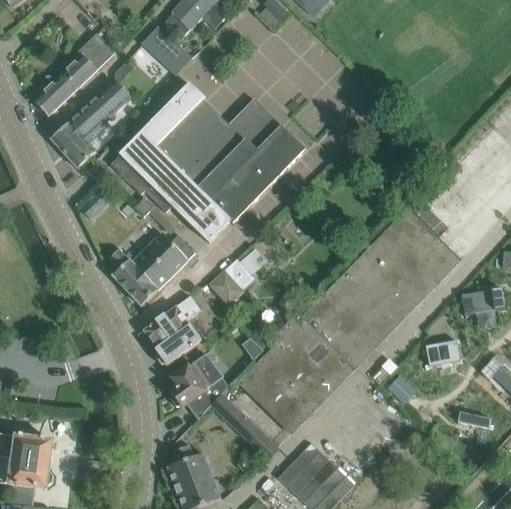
[(6,0),(12,8),(23,0),(6,0)]
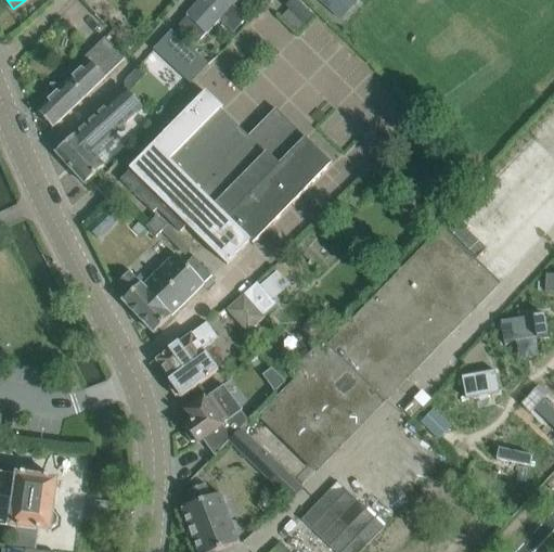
[(227,7),(232,0),(197,0),(178,23),(196,40),(218,17),(232,30),(246,15),(236,7),(232,12),(227,7)]
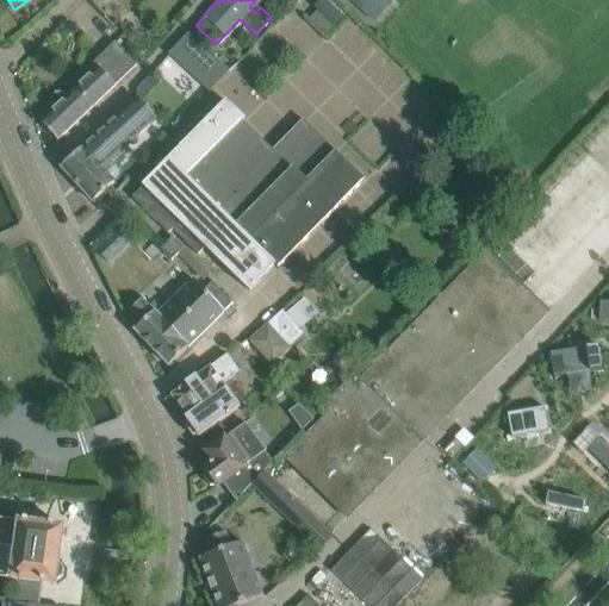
[(352,0),(373,19),(387,4),(384,0),(352,0)]
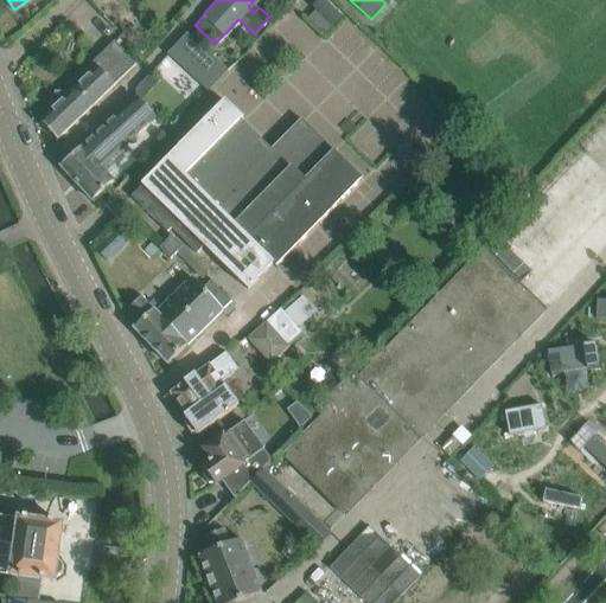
[(186,32),(167,53),(208,91),(227,70),(186,32)]
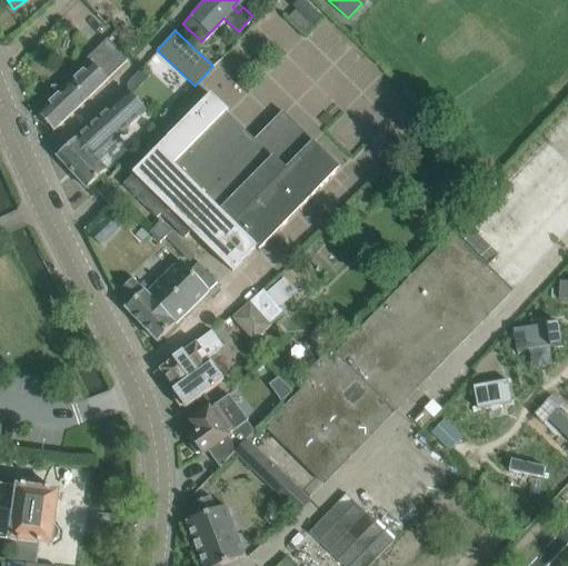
[(88,96),(128,58),(107,37),(86,57),(90,61),(60,89),(57,86),(51,86),(48,89),(48,93),(51,98),(37,111),(52,129),(87,97),(88,97),(88,96)]
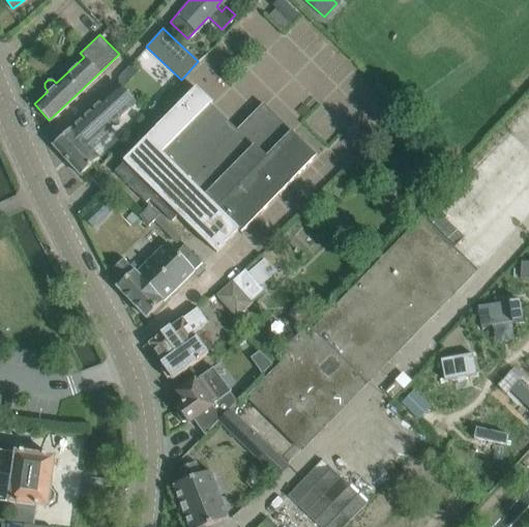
[(87,144),(116,118),(135,100),(118,84),(52,144),(80,174),(98,156),(87,144)]
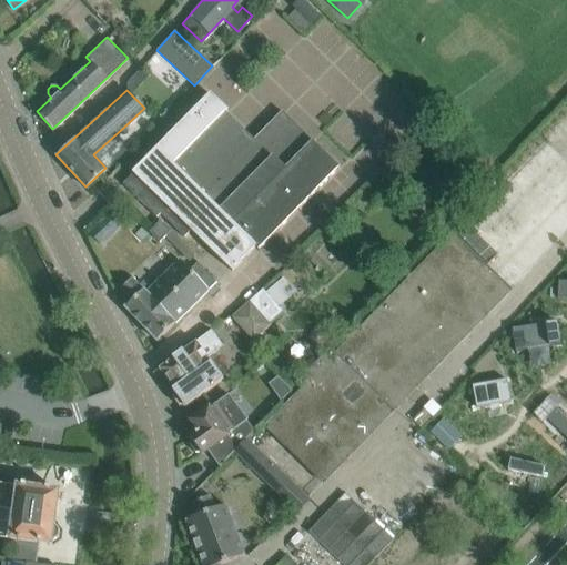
[(203,191),(252,141),(223,112),(225,110),(210,93),(122,182),(157,215),(160,211),(192,181),(203,191)]
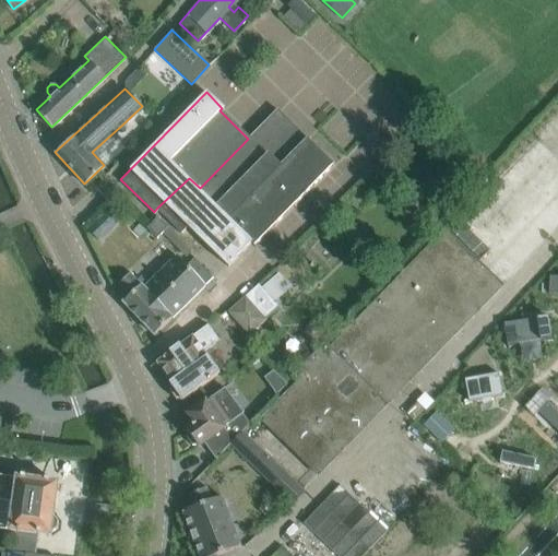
[(254,245),(336,161),(281,106),(248,139),(200,188),(189,178),(157,208),(180,232),(187,225),(227,264),(250,241),(254,245)]
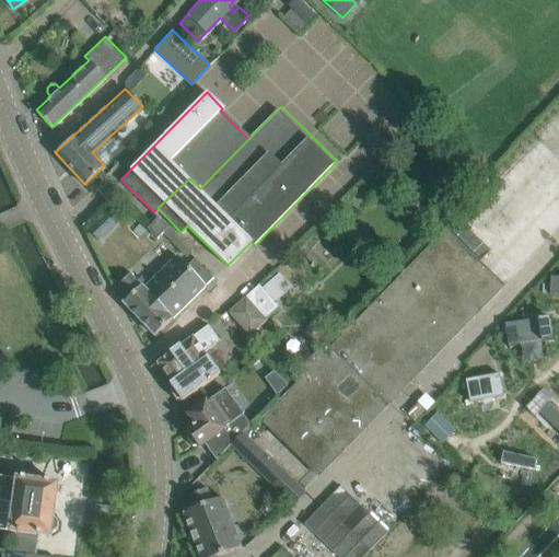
[(446,139),(438,151),(446,158),(455,146),(446,139)]
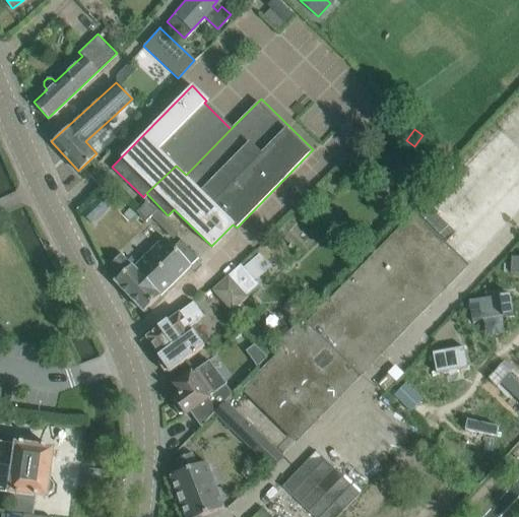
[(145,219),(155,209),(146,200),(136,210),(145,219)]
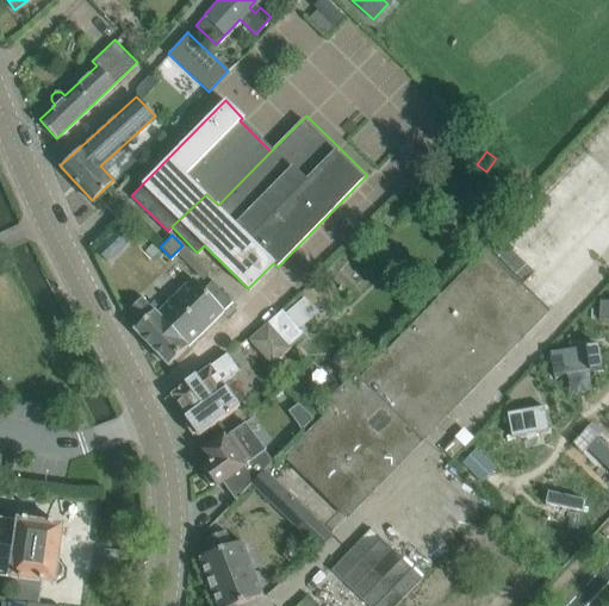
[(330,529),(540,308),(476,248),(278,456),(335,508),(323,522),(330,529)]
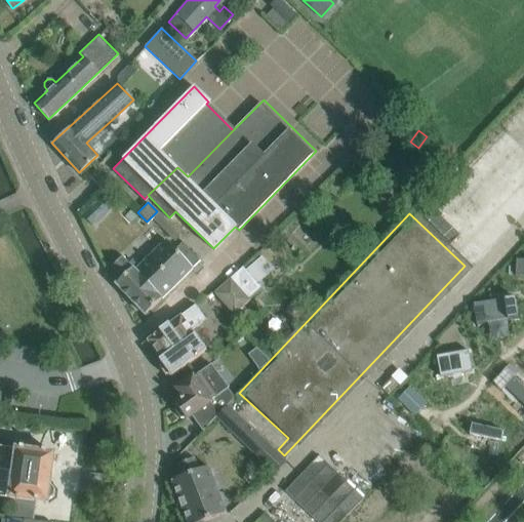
[(148,310),(193,267),(192,266),(199,258),(182,240),(174,247),(165,238),(137,265),(131,258),(128,262),(123,256),(124,255),(123,254),(122,255),(122,254),(111,266),(121,277),(115,283),(145,313),(146,312),(147,313),(149,311),(148,310)]
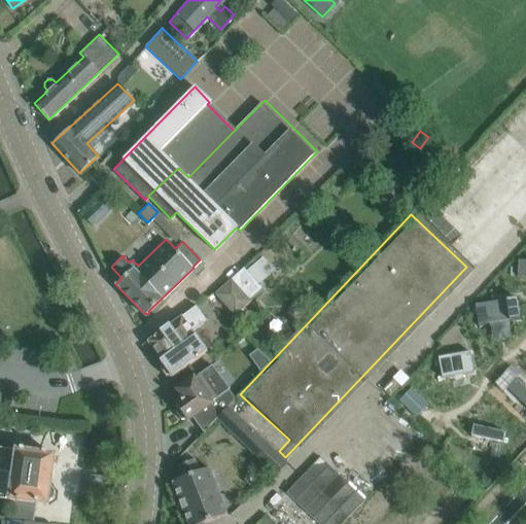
[(525,257),(517,257),(516,274),(525,274),(525,257)]
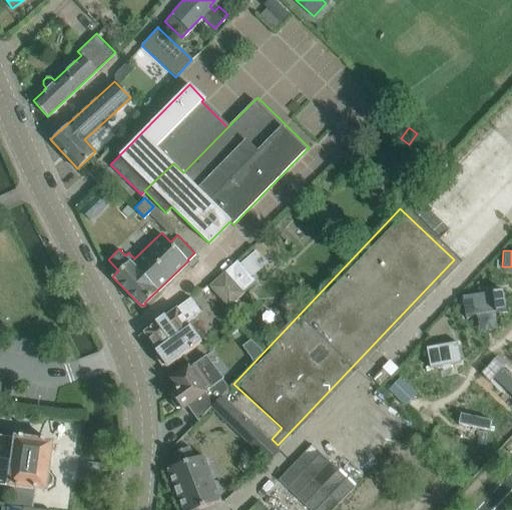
[(238,259),(224,271),(238,286),(242,291),(257,279),(252,275),(251,274),(238,259)]
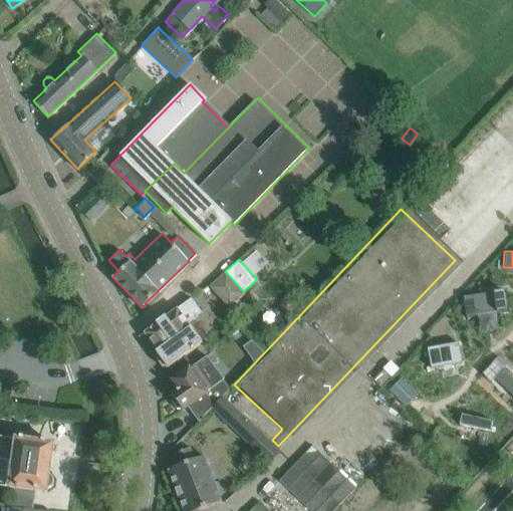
[(504,289),(463,295),(466,315),(476,314),(476,313),(496,310),(496,311),(506,309),(504,289)]
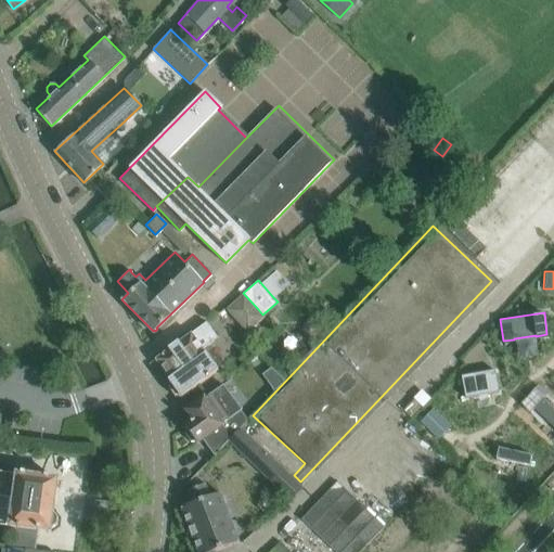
[(218,368),(205,349),(218,338),(206,321),(191,332),(155,358),(169,379),(168,380),(169,380),(168,386),(174,394),(180,395),(180,396),(218,368)]
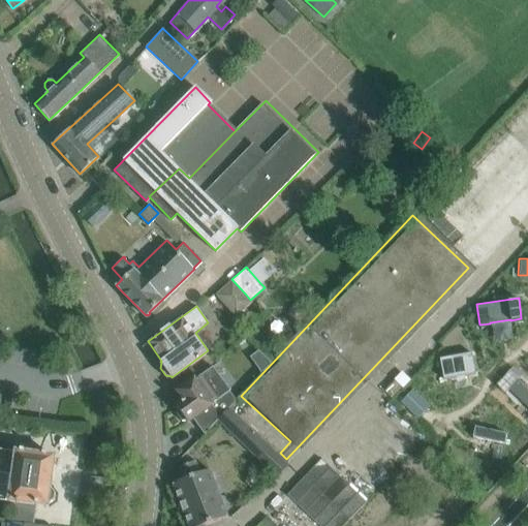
[(287,313),(287,316),(288,318),(289,321),(291,322),(293,323),(297,325),(300,323),(302,322),(304,320),(305,318),(305,315),(305,312),(304,310),(302,308),(299,307),(296,306),(293,307),(290,308),(289,310),(287,313)]
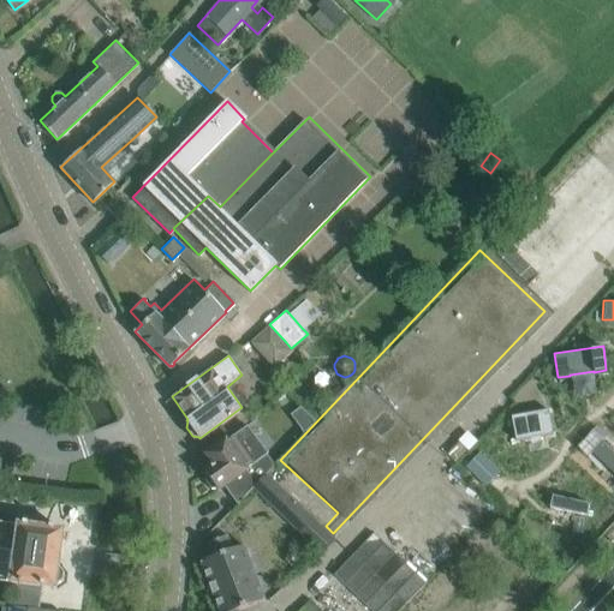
[(548,408),(511,414),(514,438),(553,432),(548,408)]
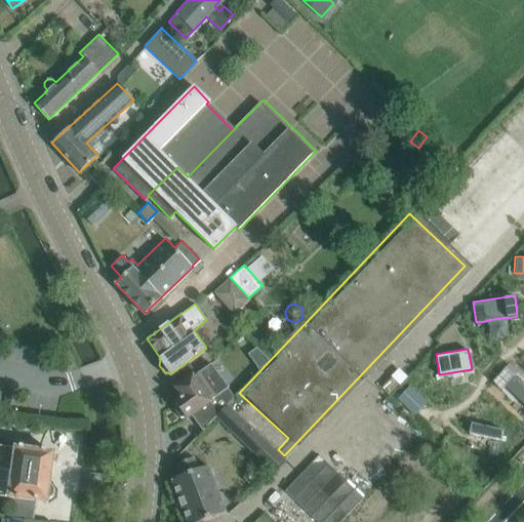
[(185,415),(186,417),(191,413),(202,429),(234,396),(228,387),(228,386),(210,362),(197,372),(196,372),(193,374),(176,387),(183,396),(174,402),(176,405),(174,409),(179,416),(185,415)]
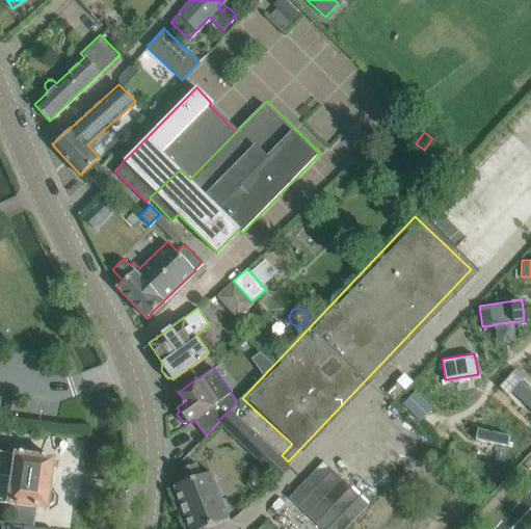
[(530,389),(522,380),(511,391),(530,408),(530,389)]
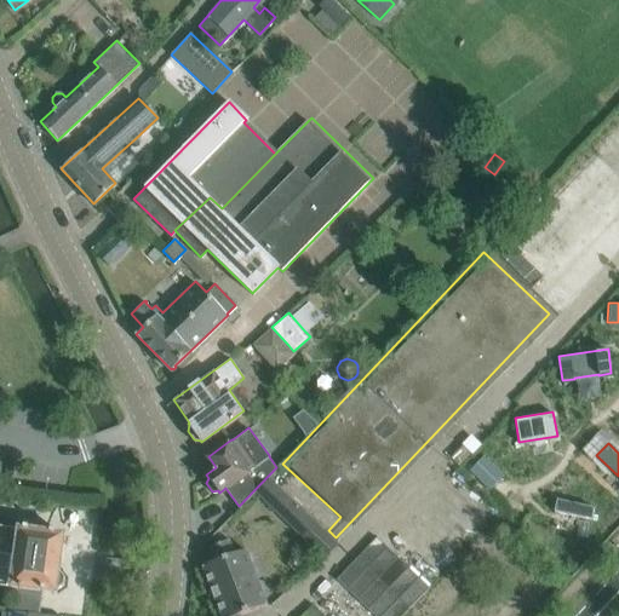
[(480,452),(463,470),(489,495),(499,485),(481,468),(488,460),(480,452)]
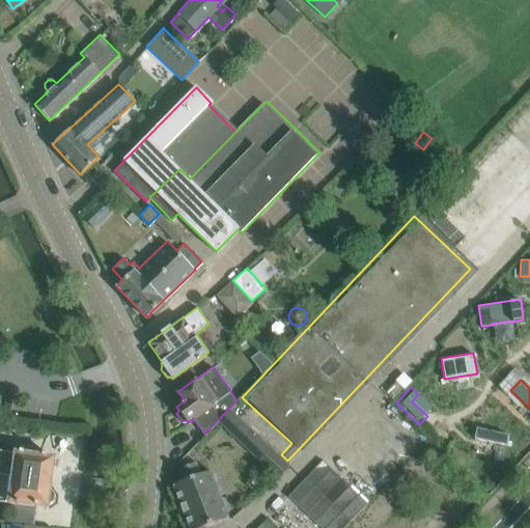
[(218,421),(241,444),(253,432),(229,409),(218,421)]
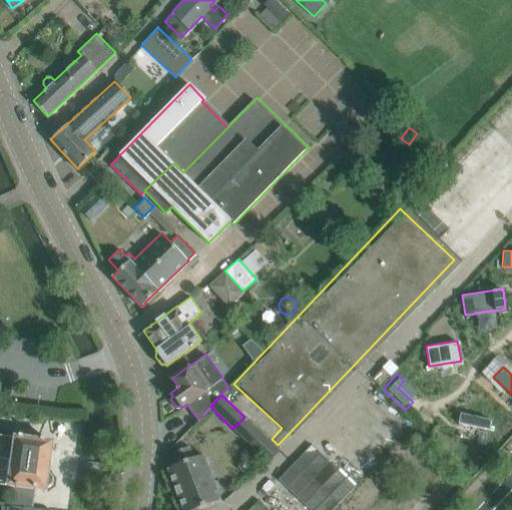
[(460,412),(458,422),(489,429),(491,419),(460,412)]
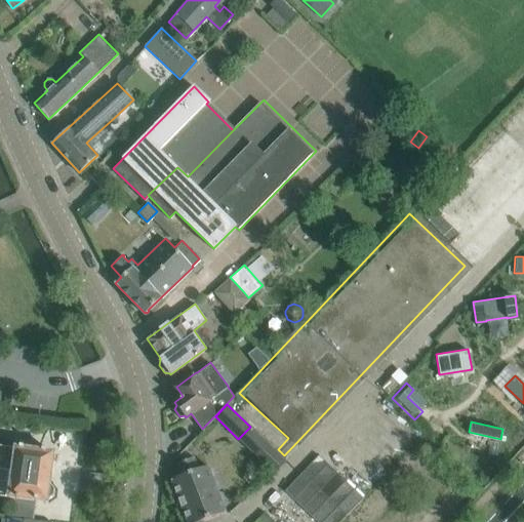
[(54,487),(50,483),(49,483),(53,451),(0,443),(0,468),(12,470),(9,496),(27,498),(47,502),(47,497),(48,497),(53,494),(54,487)]
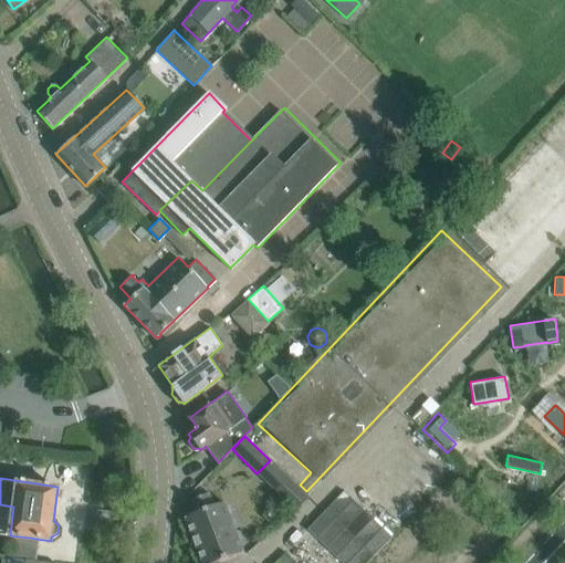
[(361,540),(370,550),(388,533),(345,488),(305,525),(325,546),(330,542),(341,554),(347,548),(342,541),(351,533),(358,542),(361,540)]
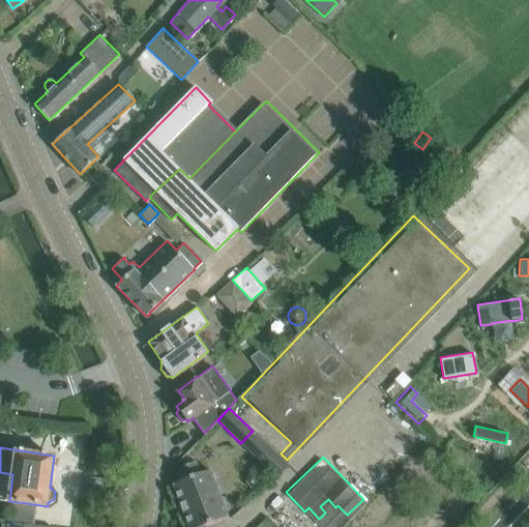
[(199,526),(228,516),(209,469),(200,472),(196,461),(196,460),(176,467),(177,469),(177,468),(182,479),(172,484),(188,526),(199,526)]
